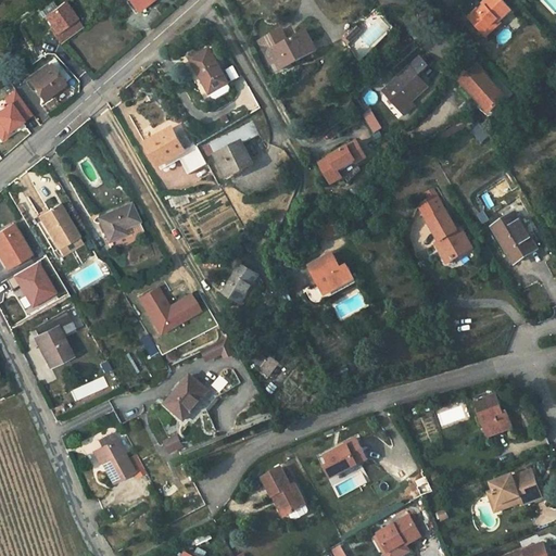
[(128,0),(137,11),(151,0),(128,0)]
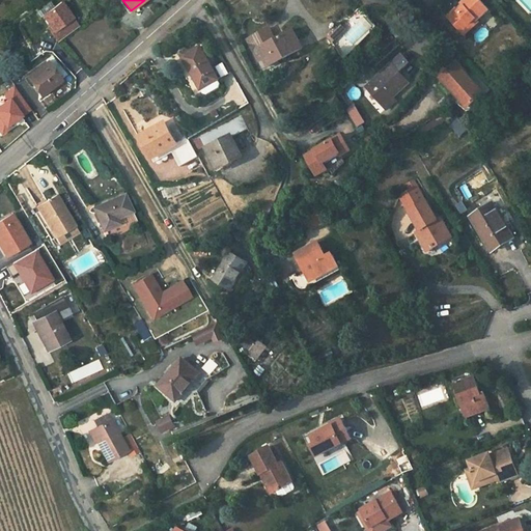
[(490,8),(481,0),(464,0),(463,2),(463,3),(457,8),(456,7),(448,15),(467,36),(483,22),(479,18),(490,8)]
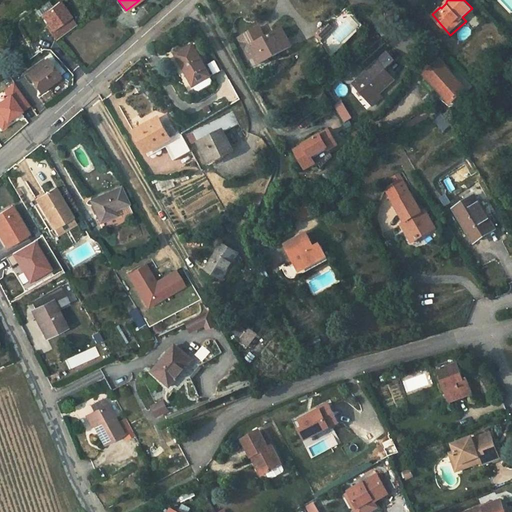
[(77,24),(61,2),(42,16),(57,37),(77,24)]
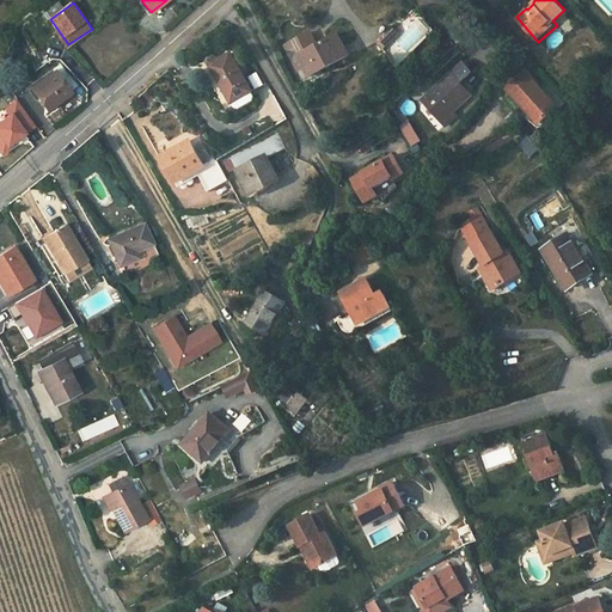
[(463,25),(451,36),(464,50),(475,38),(463,25)]
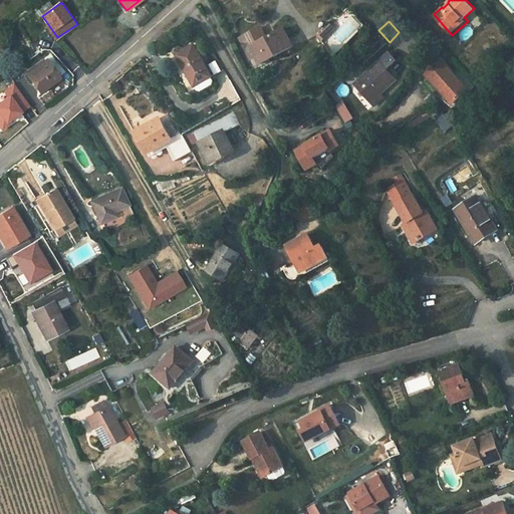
[(319,36),(322,39),(333,29),(330,25),(319,36)]
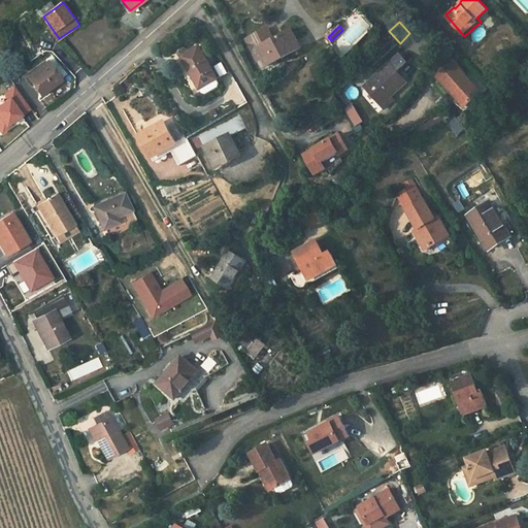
[(267,29),(246,40),(253,52),(252,53),(257,63),(263,59),(267,67),(301,47),(292,30),(274,39),(267,29)]
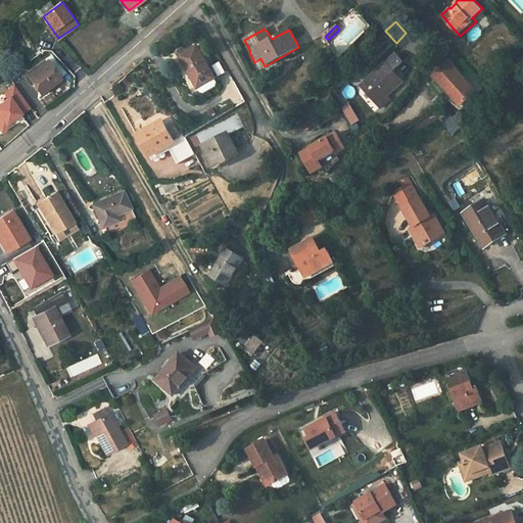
[(195,76),(193,77),(202,92),(205,93),(217,87),(218,84),(215,79),(216,78),(197,47),(180,56),(190,74),(192,73),(195,76)]
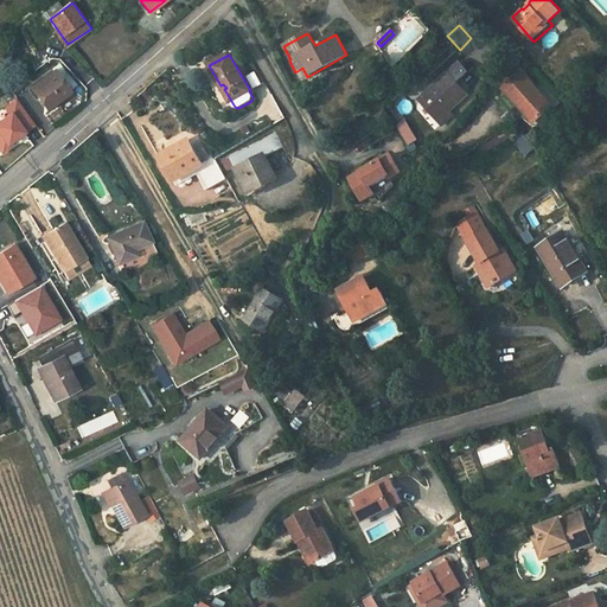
[(448,71),(457,81),(467,72),(459,63),(448,71)]
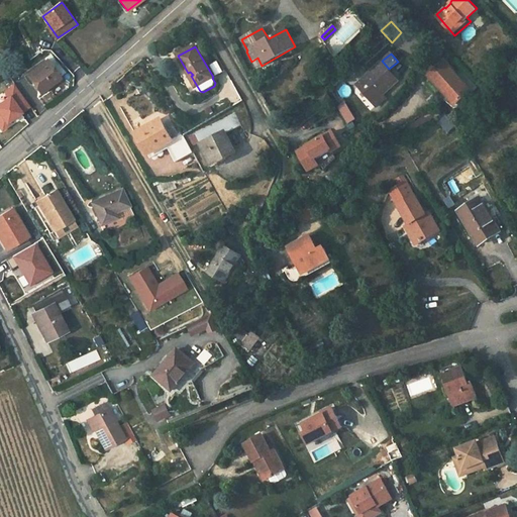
[(20,65),(16,60),(11,63),(15,69),(20,65)]
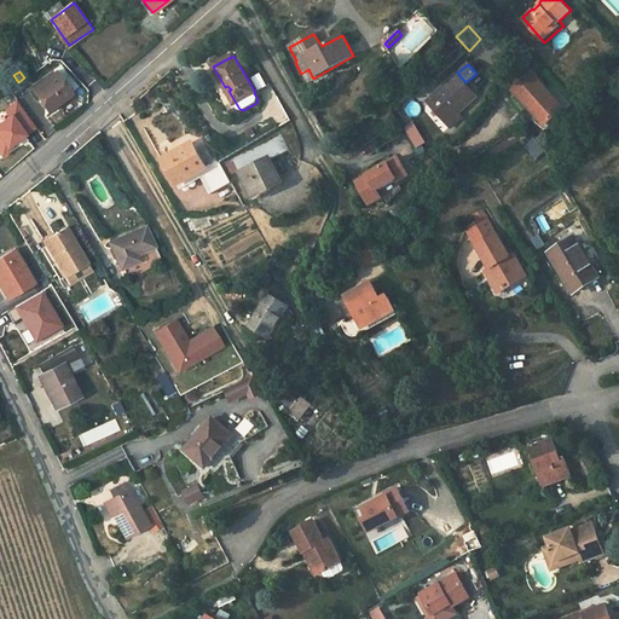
[(57,71),(33,88),(48,111),(73,93),(57,71)]
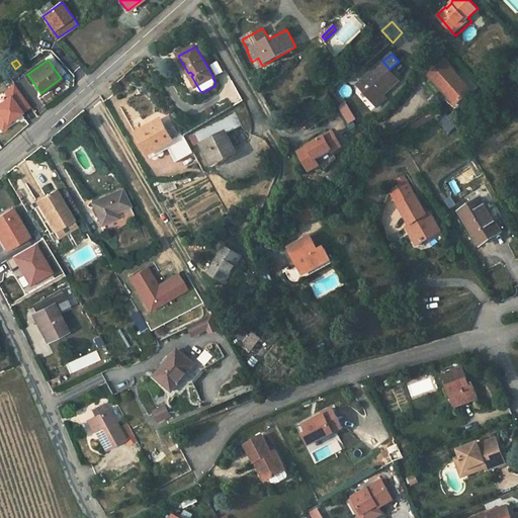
[(450,91),(449,94),(457,103),(472,90),(444,61),(429,75),(443,90),(446,87),(450,91)]
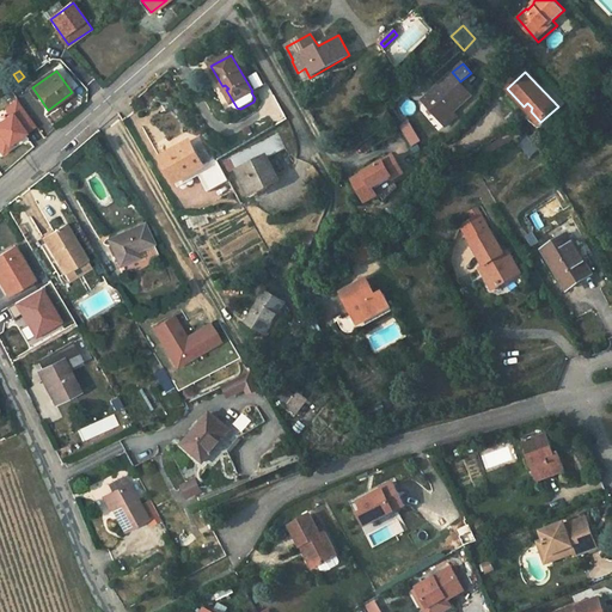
[(456,117),(453,114),(450,110),(467,92),(451,73),(422,99),(446,126),(456,117)]
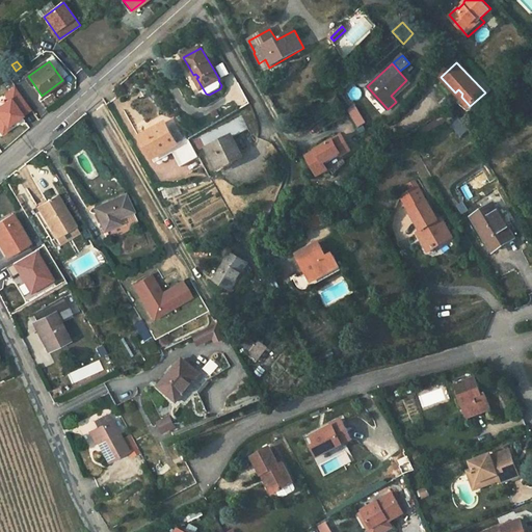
[(391,96),(394,99),(410,83),(406,80),(391,96)]
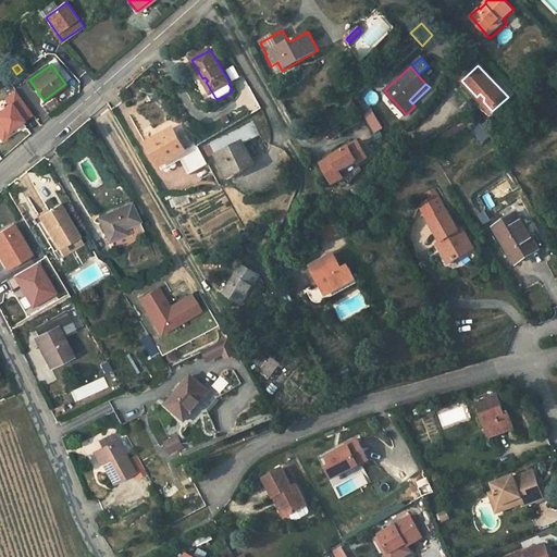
[(33,113),(16,90),(5,98),(10,103),(0,110),(0,138),(1,140),(9,135),(7,132),(33,113)]
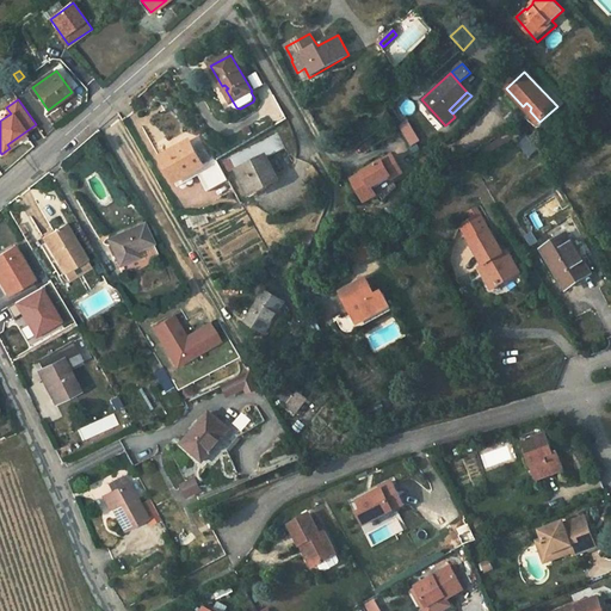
[(399,124),(408,147),(420,142),(409,119),(399,124)]
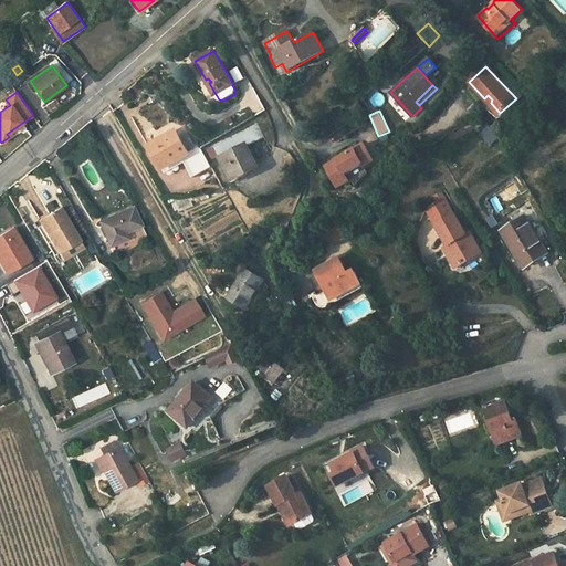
[(258,125),(215,148),(219,156),(231,180),(247,171),(248,174),(254,169),(252,167),(257,165),(248,146),(264,137),(258,125)]
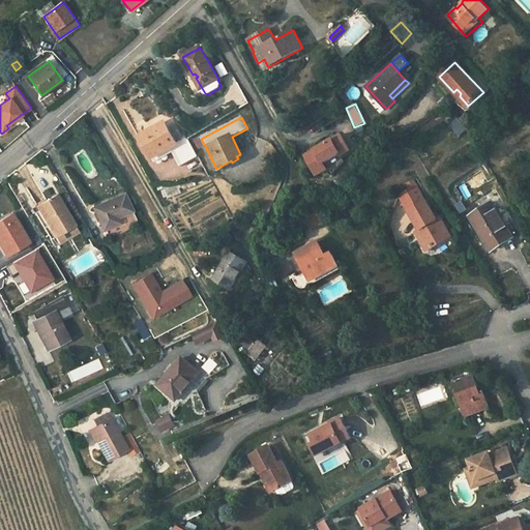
[(457,117),(450,121),(462,133),(467,128),(457,117)]
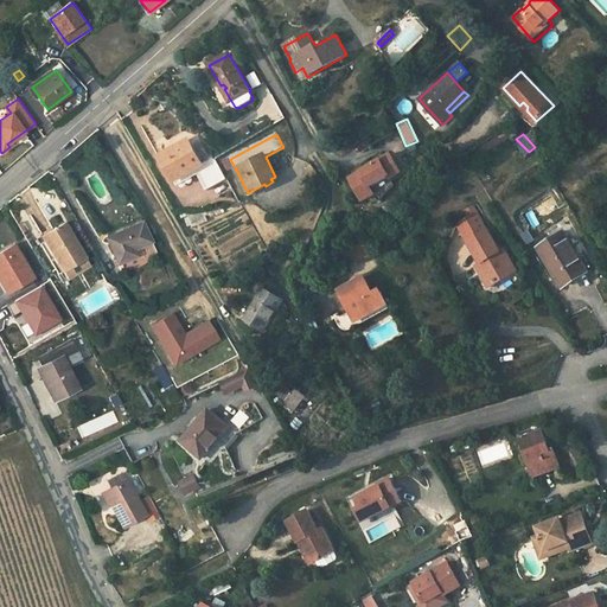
[(189,139),(159,157),(173,181),(196,168),(208,190),(227,178),(215,157),(203,164),(189,139)]
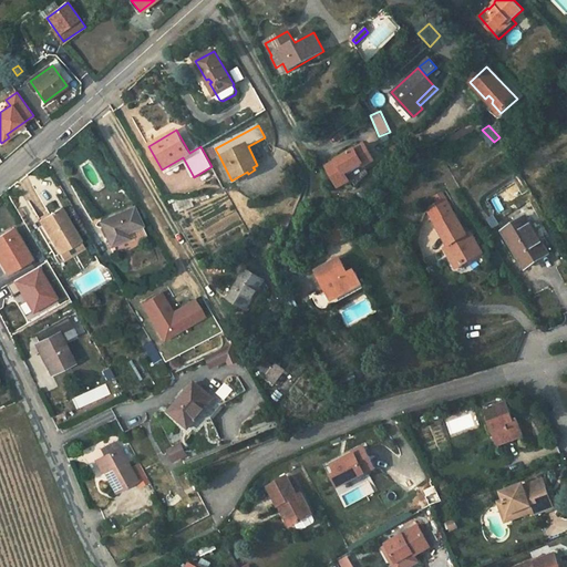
[(515,134),(505,142),(508,146),(519,138),(515,134)]
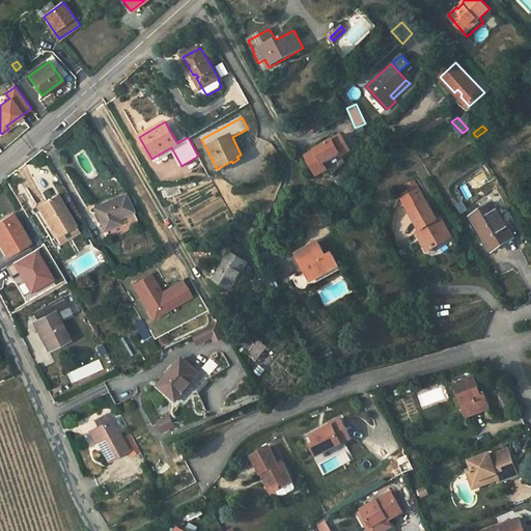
[(329,165),(342,156),(352,150),(342,135),(307,156),(318,175),(331,168),(329,165)]
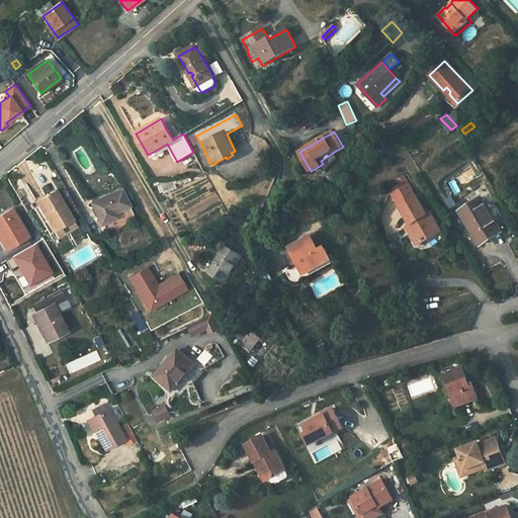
[(200,143),(196,136),(191,139),(194,146),(200,143)]
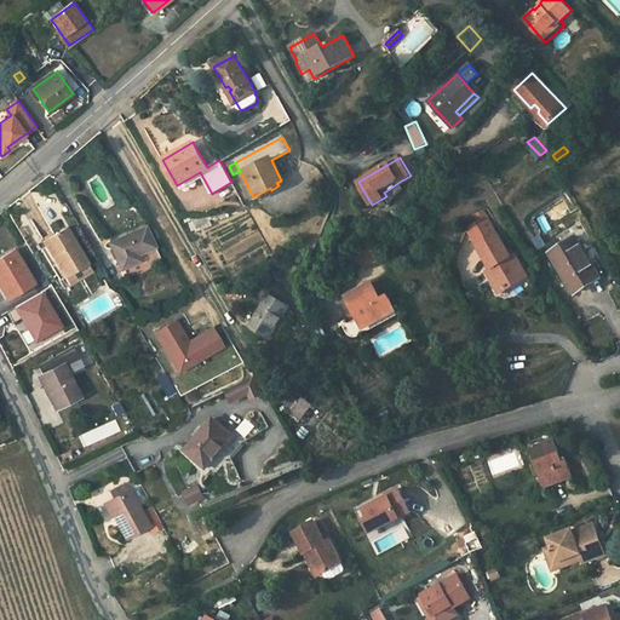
[(384,193),(386,196),(390,204),(405,189),(400,182),(384,193)]
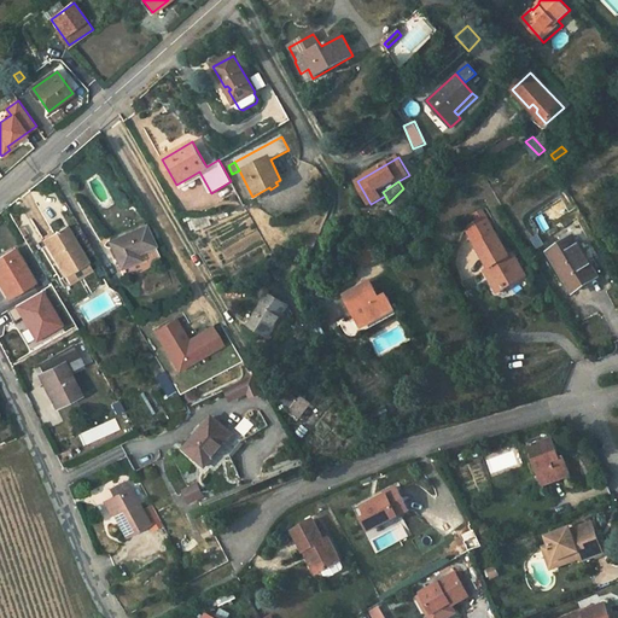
[(506,287),(526,275),(513,254),(511,256),(485,216),(465,229),(474,246),(489,268),(485,270),(497,290),(505,286),(506,287)]
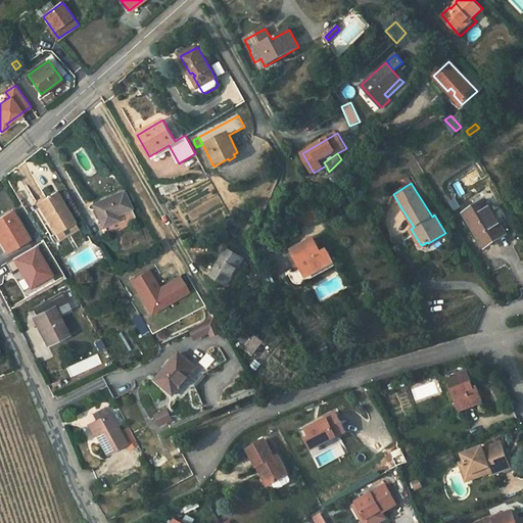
[(131,208),(124,191),(92,205),(101,227),(116,220),(115,216),(131,208)]
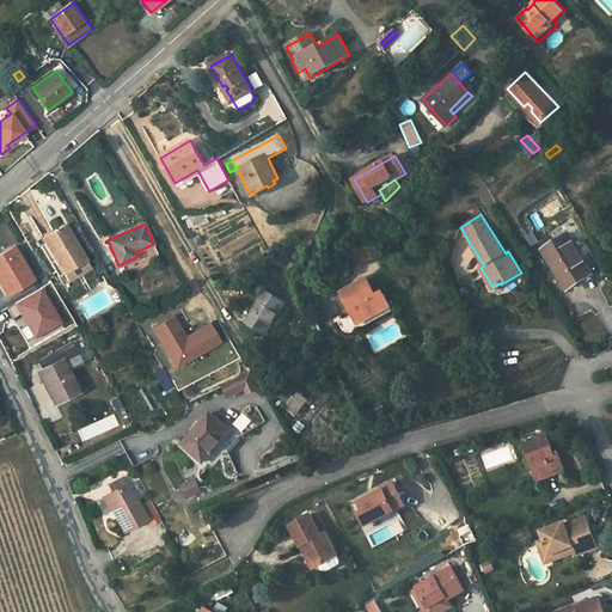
[(66,225),(43,239),(65,274),(87,259),(66,225)]
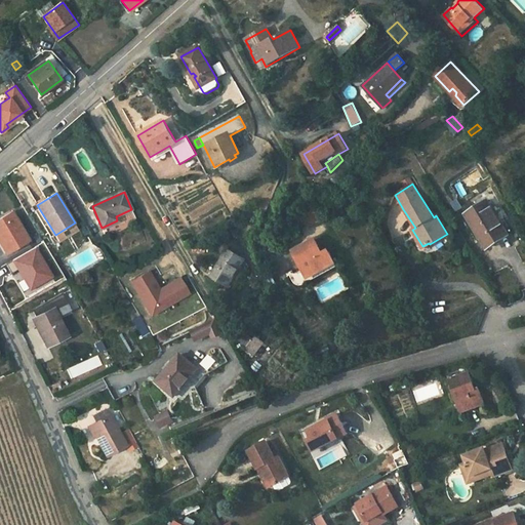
[(487,200),(466,214),(487,248),(512,232),(503,219),(500,221),(487,200)]
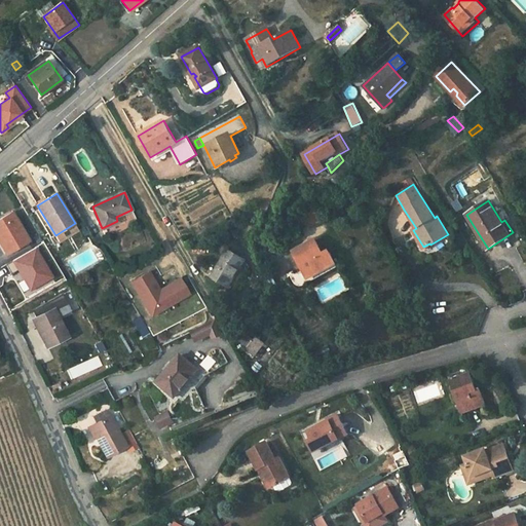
[(323,219),(316,208),(296,219),(302,231),(323,219)]
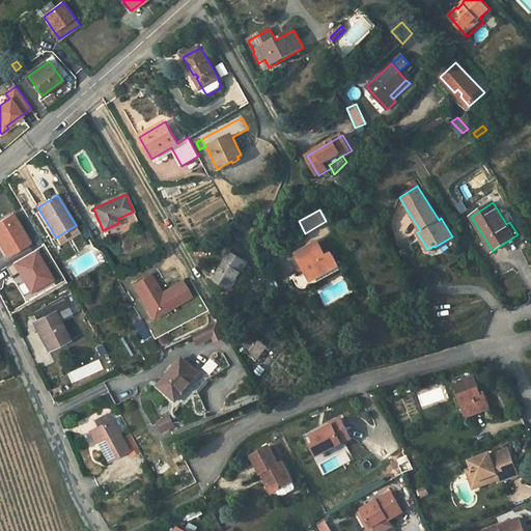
[(120,225),(135,220),(133,213),(118,219),(120,225)]
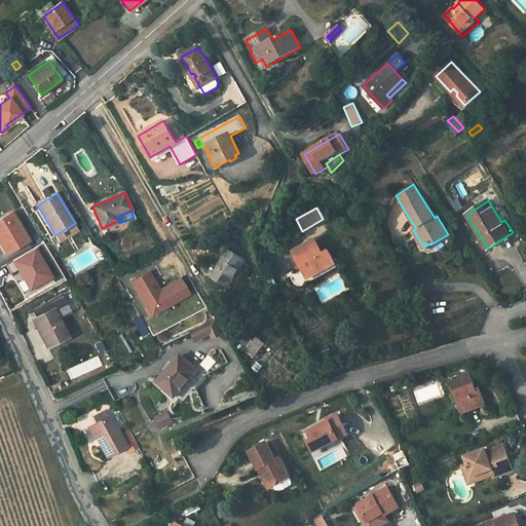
[(0,219),(0,237),(8,252),(28,239),(12,213),(0,219)]
